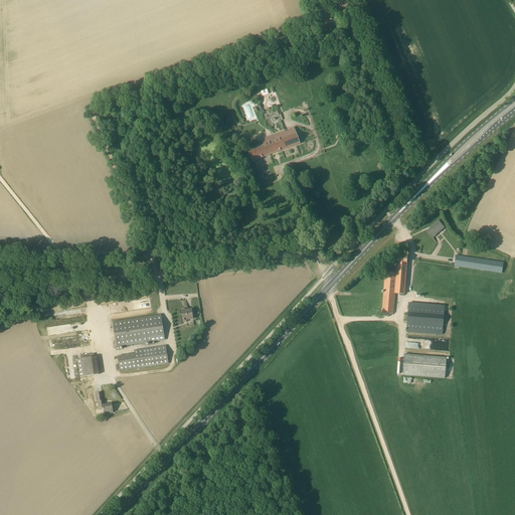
[(267,144),(247,151),(251,162),(301,144),(295,128),(265,139),(267,144)]
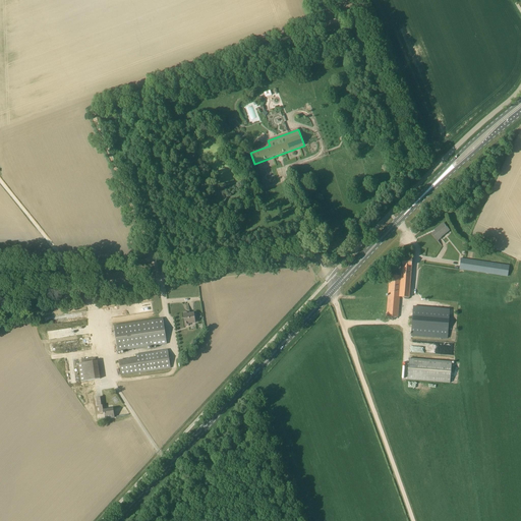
[(449,230),(444,224),(437,229),(438,230),(432,234),(438,241),(442,237),(441,236),(449,230)]
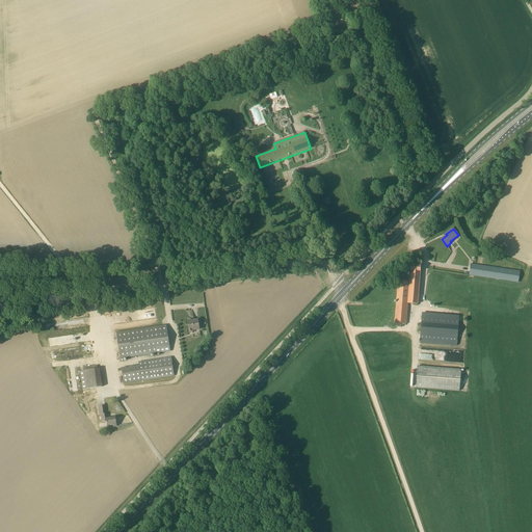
[(441,260),(434,259),(433,269),(519,283),(521,272),(441,260)]
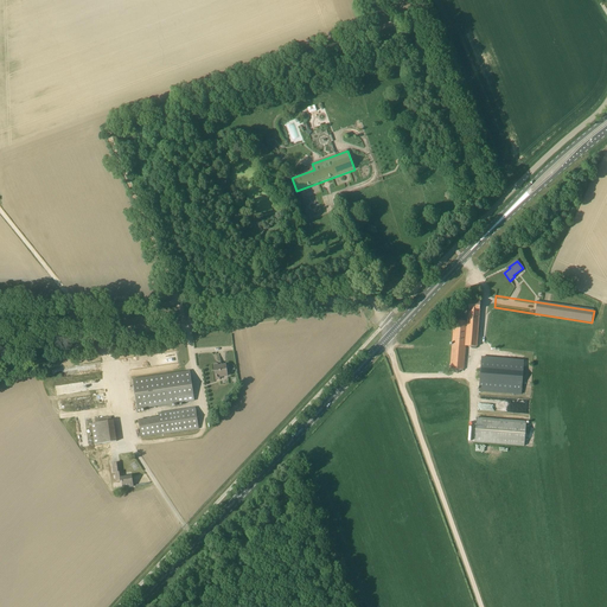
[(480,304),(470,302),(468,312),(474,313),(474,311),(480,312),(480,304)]
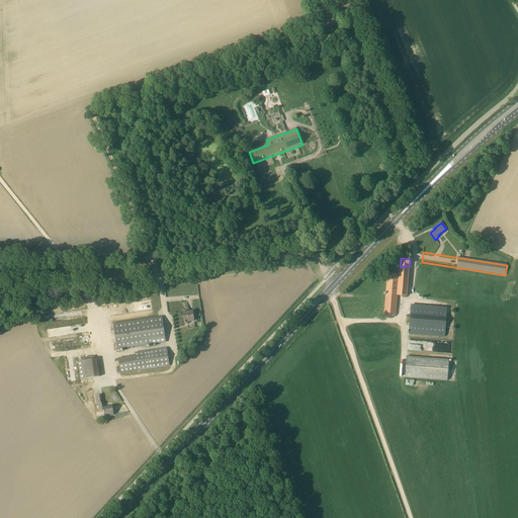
[(400,266),(400,274),(387,274),(384,315),(396,316),(397,295),(407,296),(410,266),(405,265),(405,267),(400,266)]
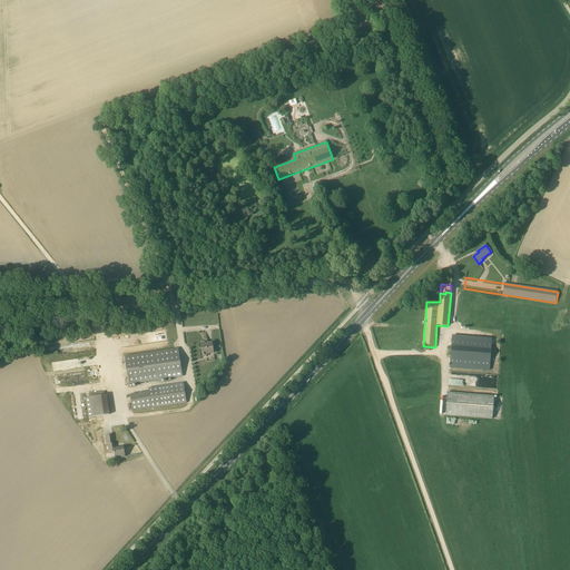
[(501,345),(495,344),(495,350),(491,350),(492,337),(452,335),(450,367),(490,371),(491,360),(500,360),(501,345)]
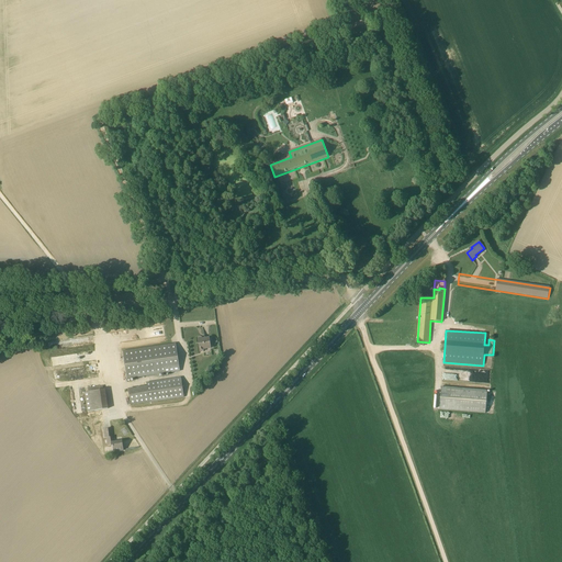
[(203,339),(199,339),(200,352),(204,351),(204,349),(212,348),(211,339),(203,340),(203,339)]
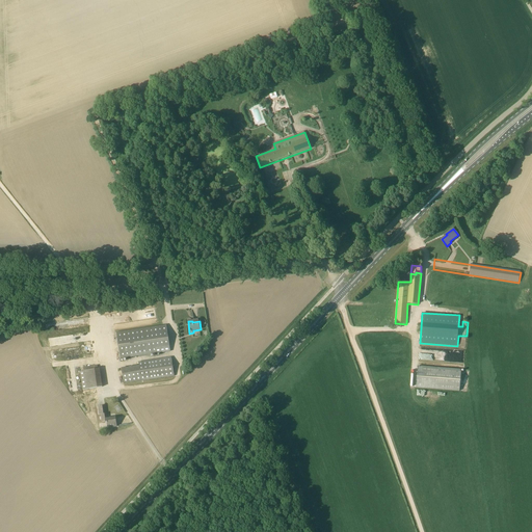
[(166,325),(116,333),(121,358),(170,351),(166,325)]
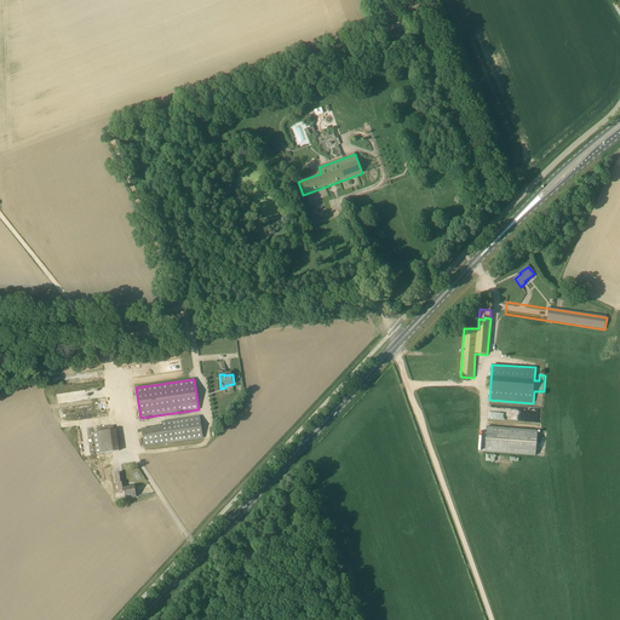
[(162,426),(142,429),(144,447),(204,440),(201,418),(162,423),(162,426)]
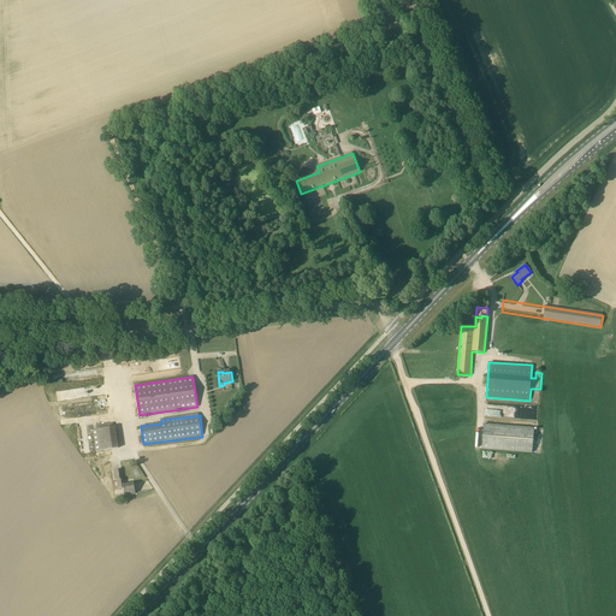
[(95,451),(120,448),(117,426),(113,426),(112,422),(96,425),(98,428),(93,430),(95,451)]
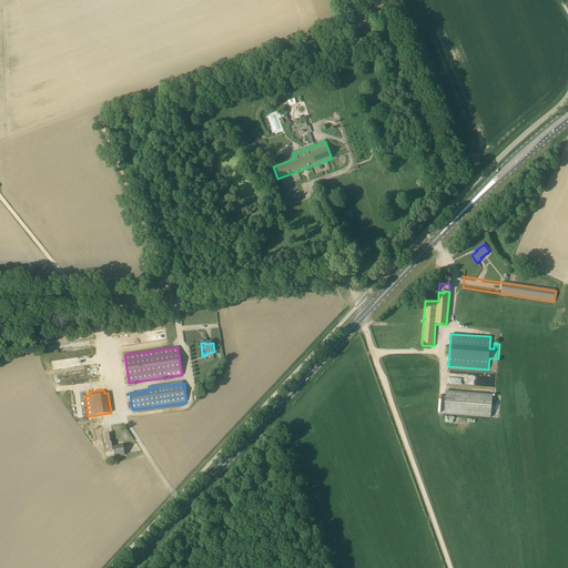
[(493,395),(447,391),(445,415),(490,417),(493,395)]
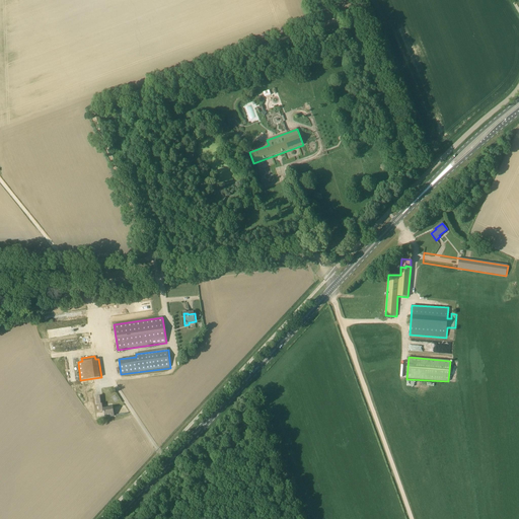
[(99,412),(102,411),(102,413),(103,413),(104,418),(110,417),(110,416),(114,415),(113,406),(102,409),(100,395),(95,396),(97,404),(98,404),(98,406),(99,409),(99,412)]
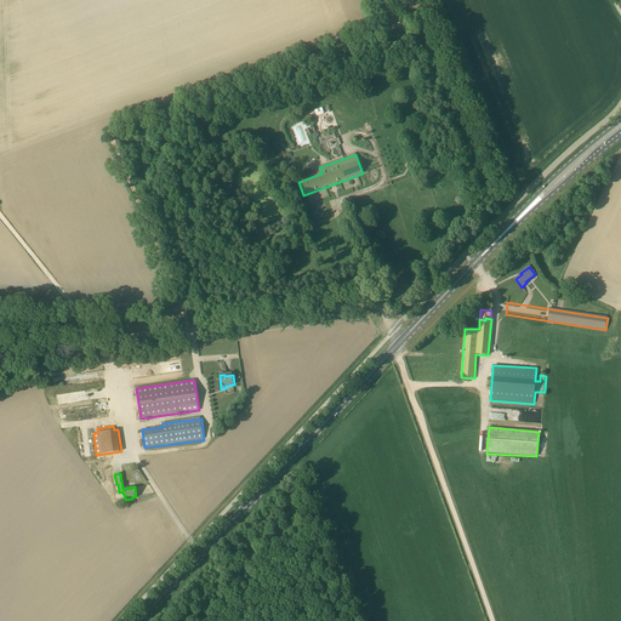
All buildings are outlined.
